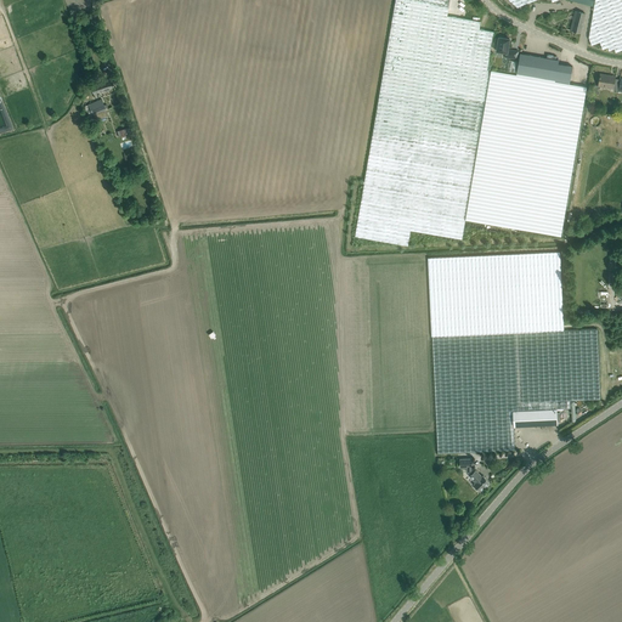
[(395,0),(355,237),(408,246),(408,242),(411,230),(462,239),(491,71),(487,69),(487,67),(493,32),(480,29),(481,22),(471,20),(473,12),(469,11),(464,11),(464,7),(465,0),(395,0)]
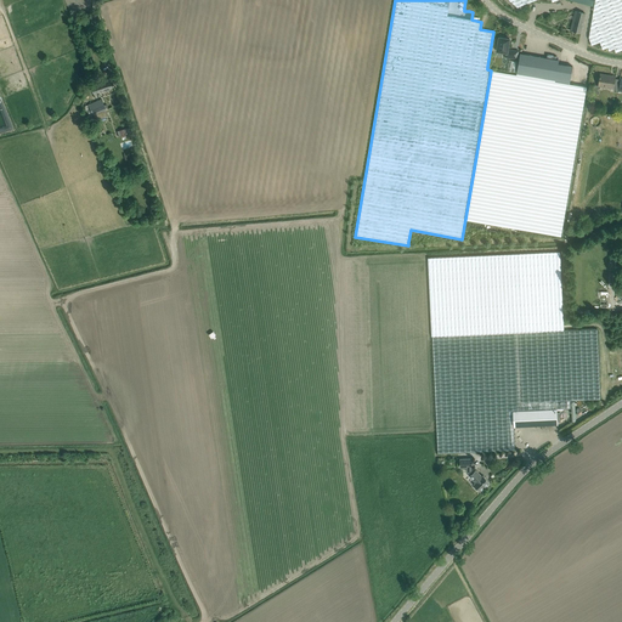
[(621,0),(508,0),(518,7),(536,0),(552,0),(553,3),(558,0),(594,0),(589,38),(592,45),(600,43),(603,50),(608,47),(609,51),(614,49),(616,52),(621,50),(621,0)]
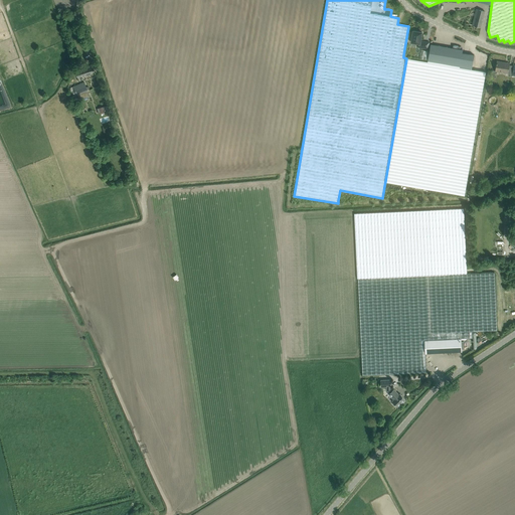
[(472,25),(481,27),(483,17),(485,11),(477,9),(472,25)]
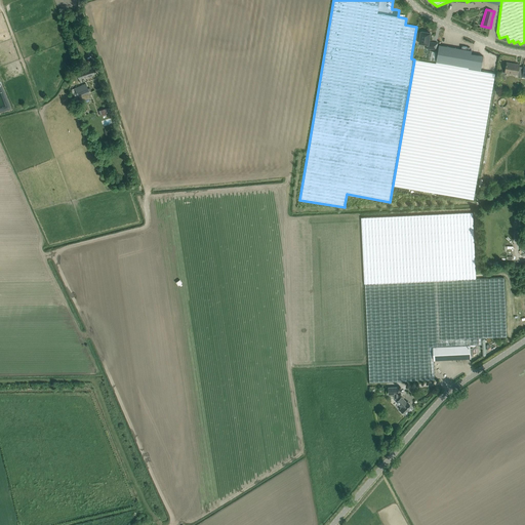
[(431,33),(421,31),(419,44),(428,45),(427,48),(437,50),(438,43),(429,41),(431,33)]
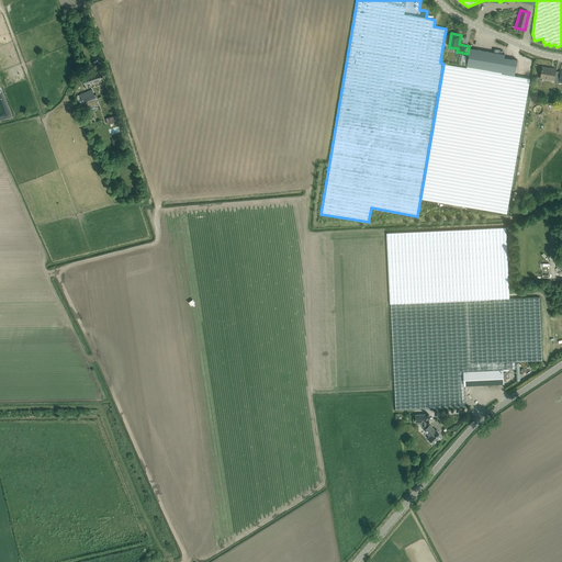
[(470,48),(467,66),(502,72),(501,74),(515,76),(517,60),(505,58),(505,55),(470,48)]
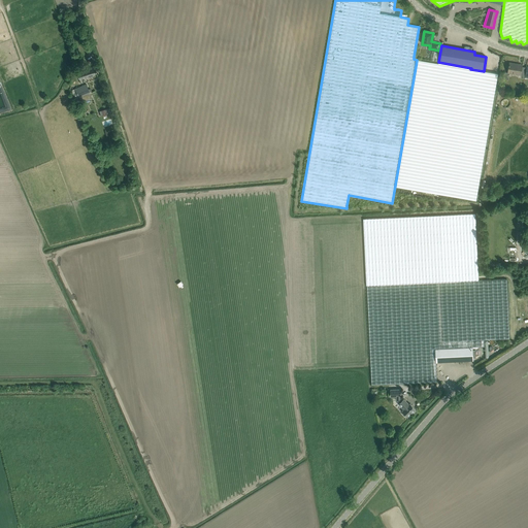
[(417,60),(395,187),(476,201),(498,73),(484,71),(470,69),(471,68),(438,62),(438,63),(417,60)]
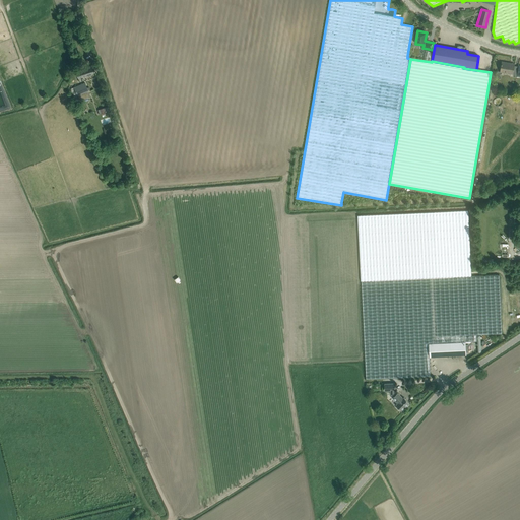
[(513,74),(514,66),(508,65),(508,63),(502,62),(500,71),(513,74)]
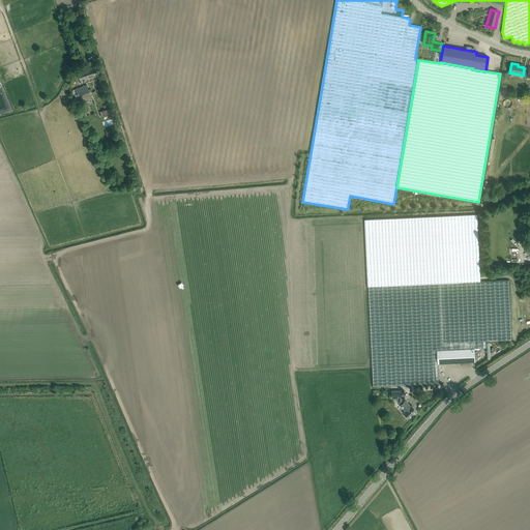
[(97,75),(94,66),(86,69),(86,68),(77,71),(80,80),(97,75)]
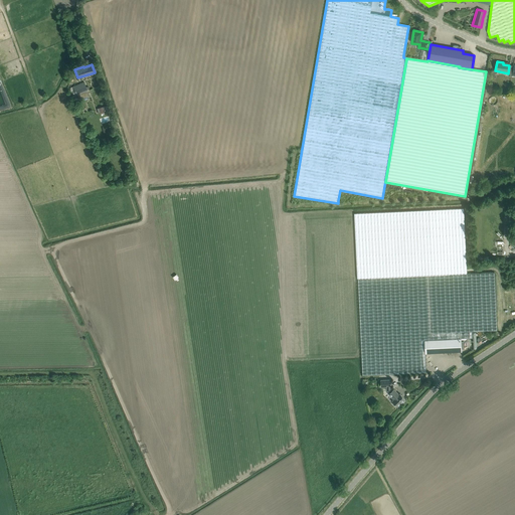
[(87,81),(83,82),(69,89),(75,102),(90,96),(88,92),(90,91),(87,81)]
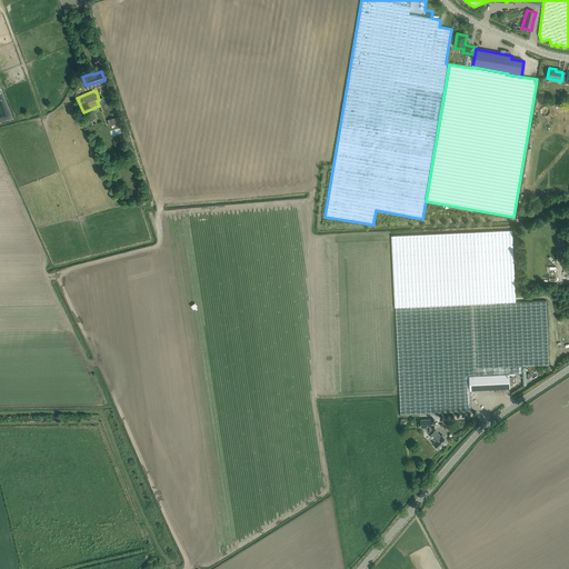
[(512,230),(491,231),(392,236),(400,415),(471,411),(470,390),(510,388),(509,373),(519,373),(519,367),(549,365),(546,301),(516,302),(512,230)]
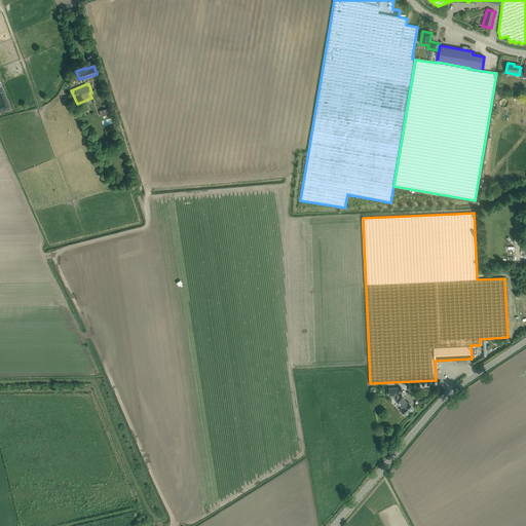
[(399,396),(400,396),(399,388),(388,388),(388,396),(395,396),(395,399),(398,402),(397,403),(402,408),(400,410),(402,412),(401,412),(401,413),(403,415),(404,415),(406,416),(414,408),(408,403),(407,404),(402,398),(401,399),(399,398),(399,396)]
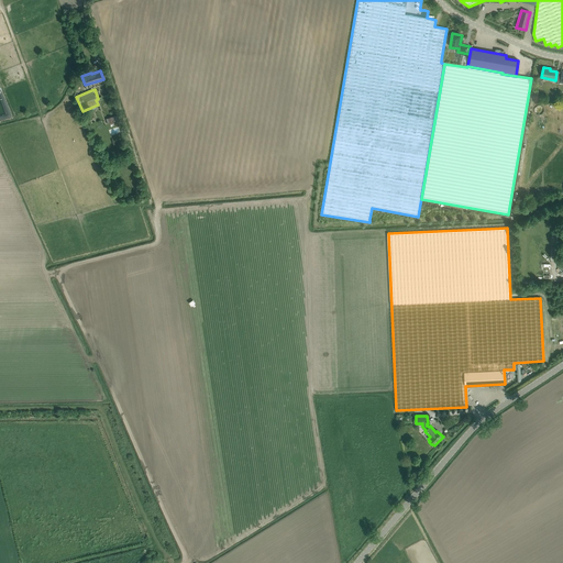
[(76,562),(62,530),(55,533),(68,562),(76,562)]
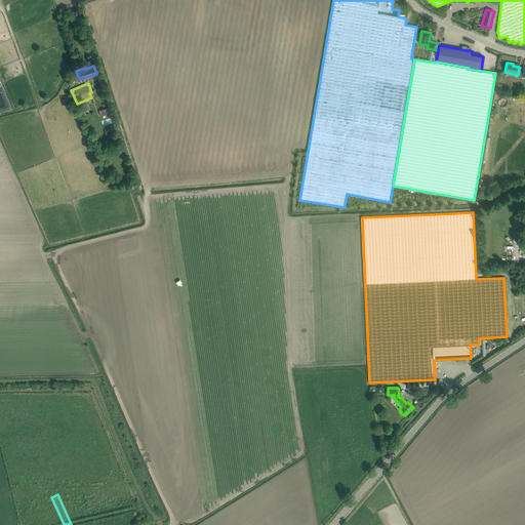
All buildings are outlined.
